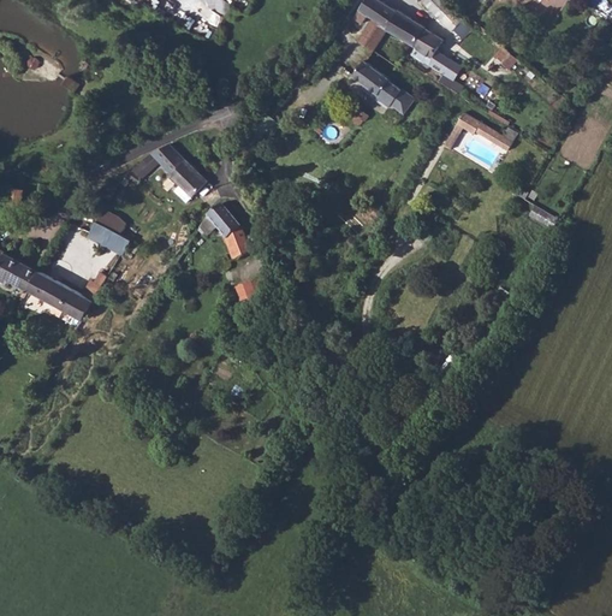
[(381,0),(362,0),(350,16),(360,22),(366,13),(372,17),(357,39),(372,48),(386,27),(385,27),(397,10),(381,0)]
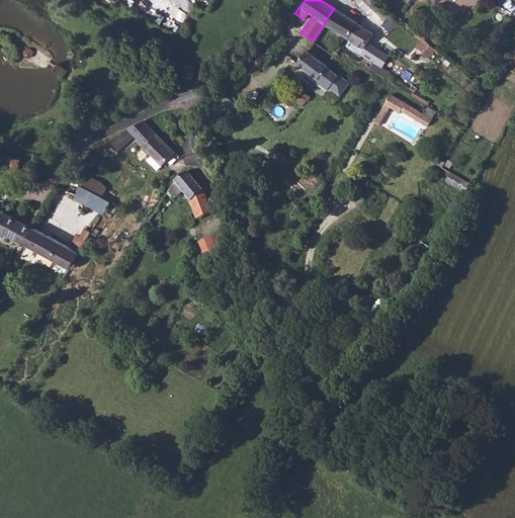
[(356,0),(368,13),(379,26),(380,24),(385,29),(394,23),(374,0),(356,0)]
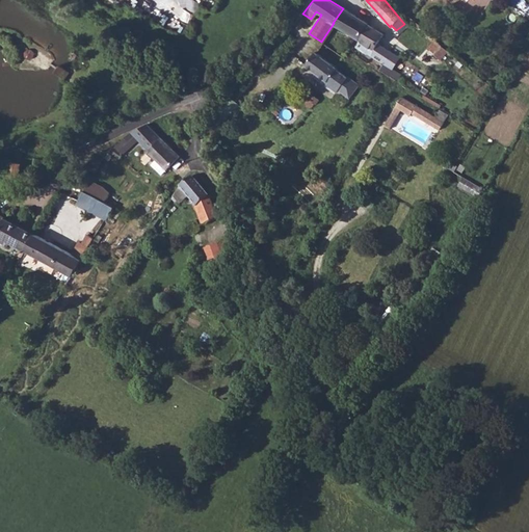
[(343,8),(333,23),(334,23),(356,40),(367,25),(367,24),(343,8)]
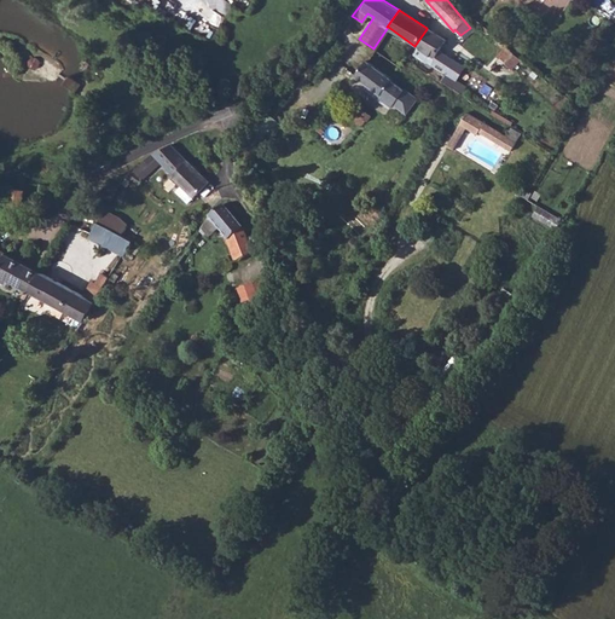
[(444,41),(427,29),(415,46),(419,50),(413,58),(427,68),(451,79),(458,68),(436,55),(444,41)]
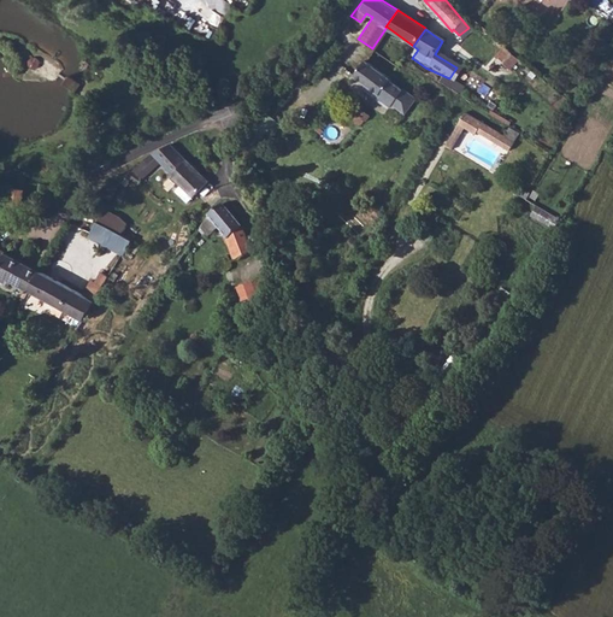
[(516,59),(502,47),(493,58),(506,70),(516,59)]
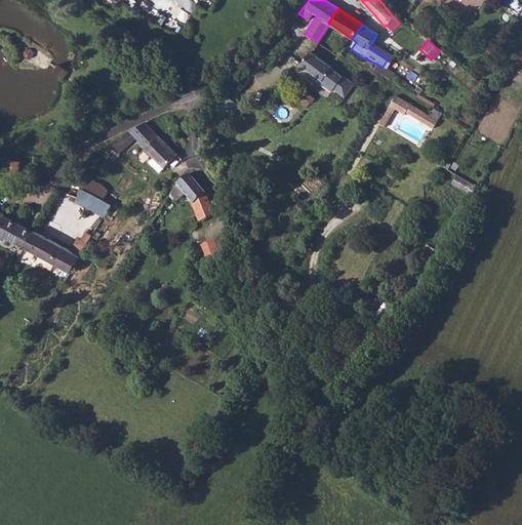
[(299,64),(321,79),(329,68),(330,68),(331,66),(310,50),(299,64)]
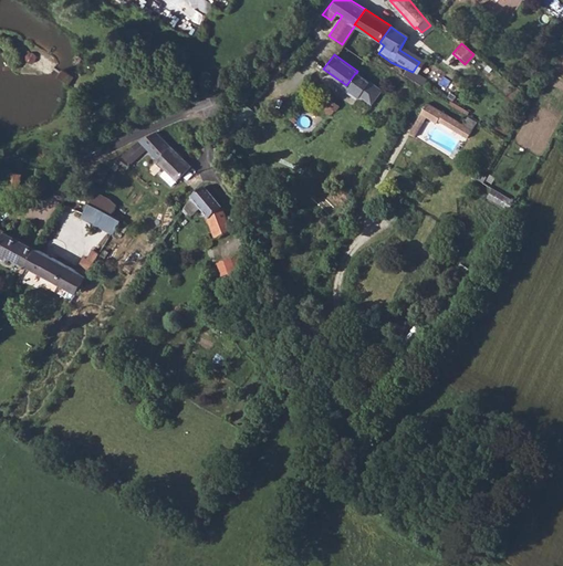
[(366,81),(355,73),(346,85),(343,88),(355,97),(357,94),(369,103),(379,88),(367,80),(366,81)]
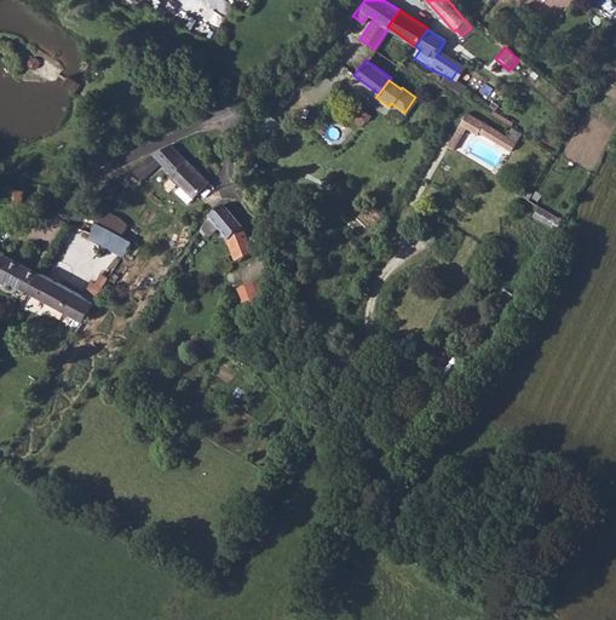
[(358,125),(362,124),(363,121),(364,122),(374,108),(370,104),(363,101),(353,115),(356,118),(353,121),(355,125),(358,125)]
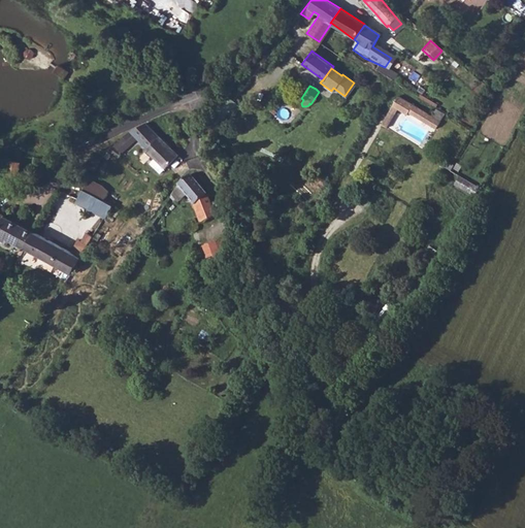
[(412,102),(396,93),(388,108),(393,111),(396,106),(405,111),(406,109),(412,102)]
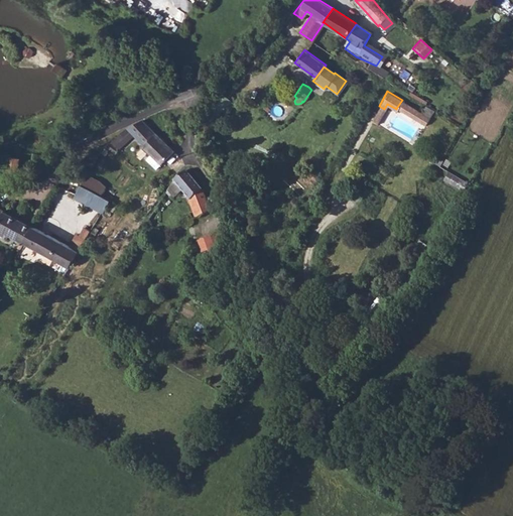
[(428,116),(402,100),(397,107),(424,123),(428,116)]
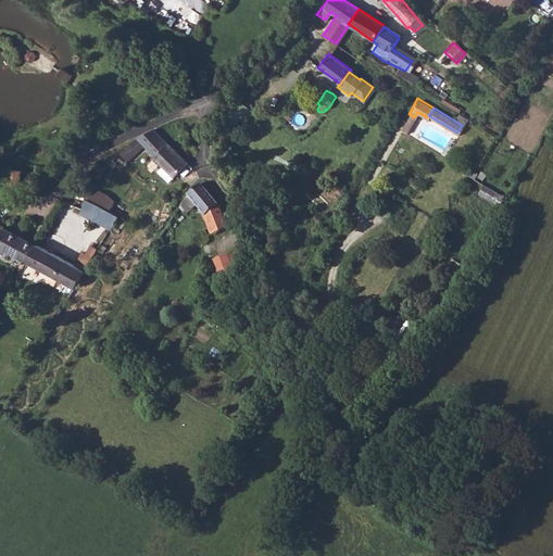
[(246,111),(234,126),(238,129),(249,115),(246,111)]
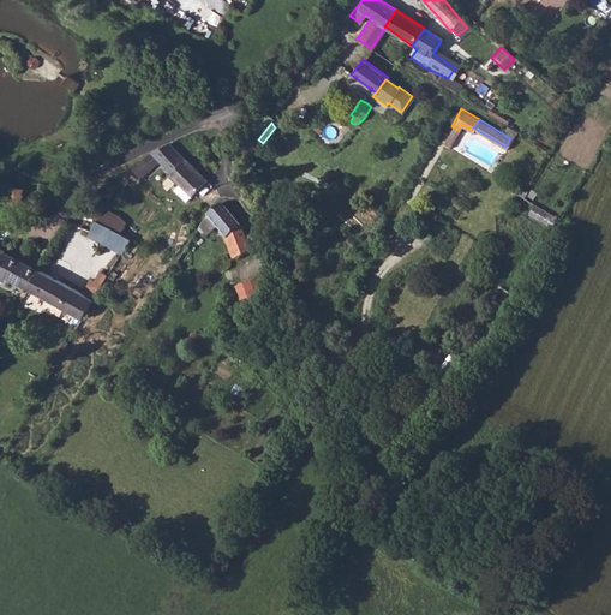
[(457,130),(451,126),(442,142),(448,145),(457,130)]
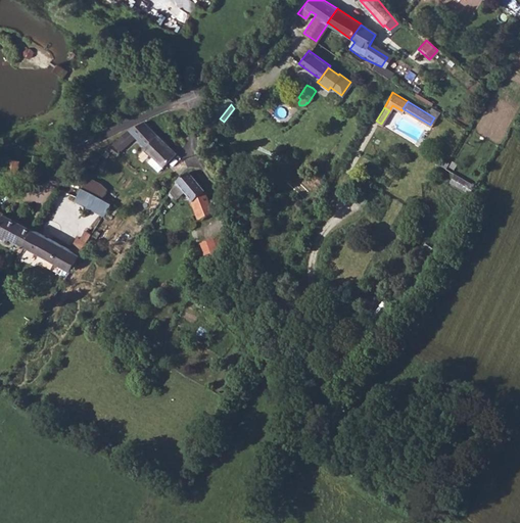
[(113,140),(106,149),(114,153),(117,150),(121,150),(134,136),(152,157),(148,162),(157,172),(176,153),(144,122),(128,128),(113,140)]
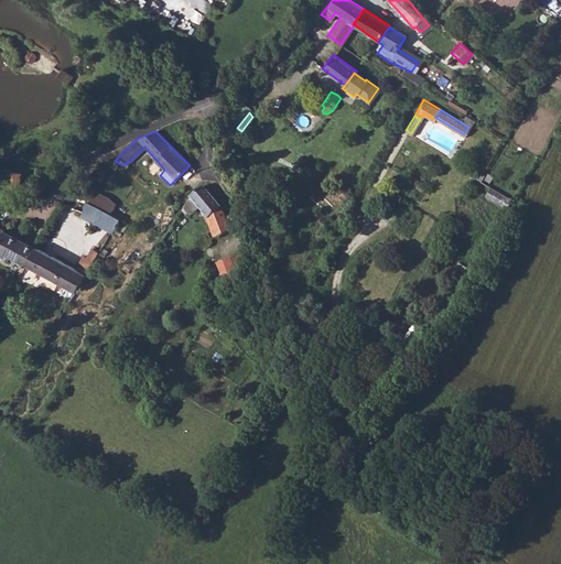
[(97,163),(84,184),(96,186),(106,169),(97,163)]
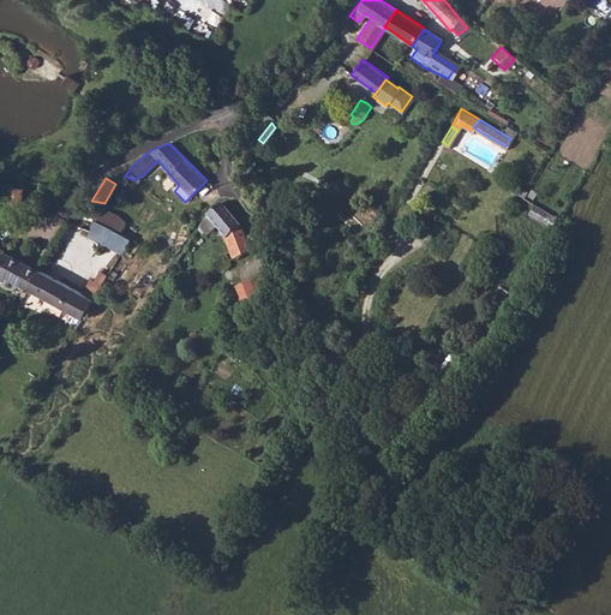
[(13,190),(10,199),(22,202),(27,191),(13,190)]
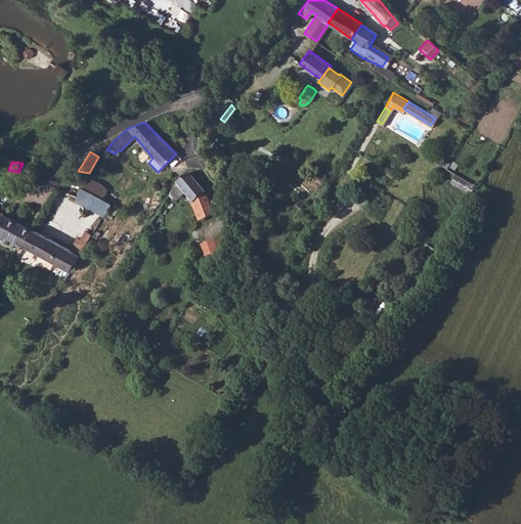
[(206,192),(188,172),(174,184),(173,187),(167,197),(176,202),(183,192),(191,204),(199,218),(200,220),(213,215),(206,192)]
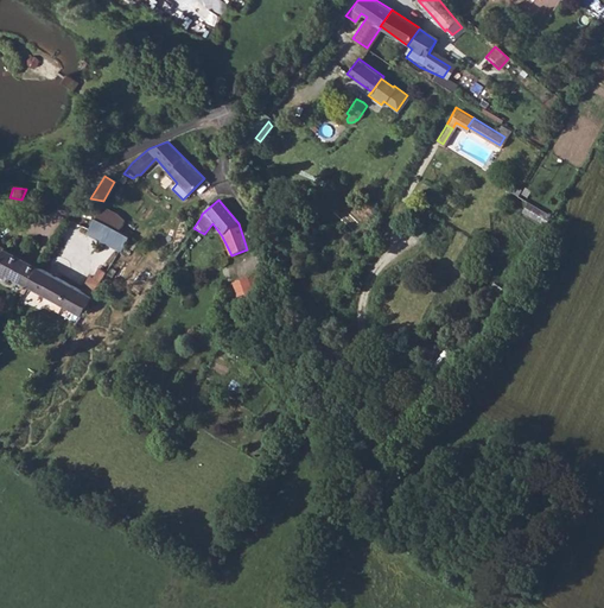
[(527,203),(521,214),(544,226),(550,215),(527,203)]
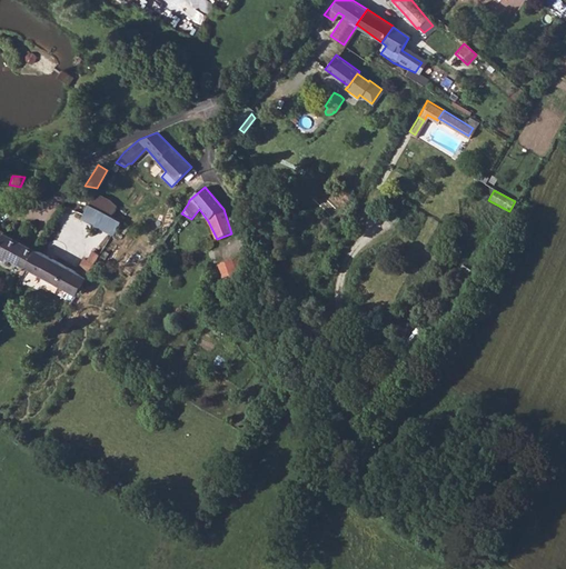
[(93,192),(88,203),(119,222),(123,215),(107,200),(93,192)]
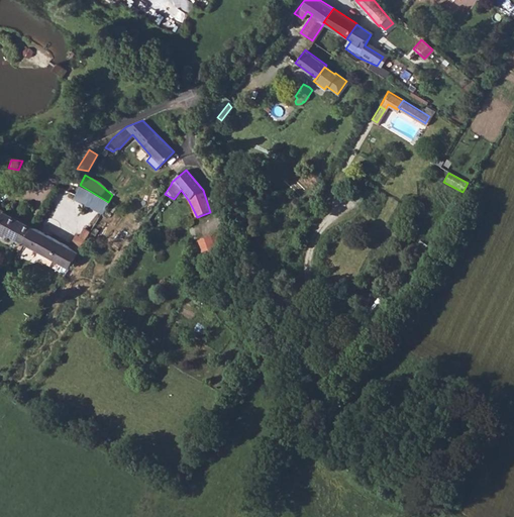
[(80,185),(73,197),(101,213),(104,209),(108,202),(80,185)]
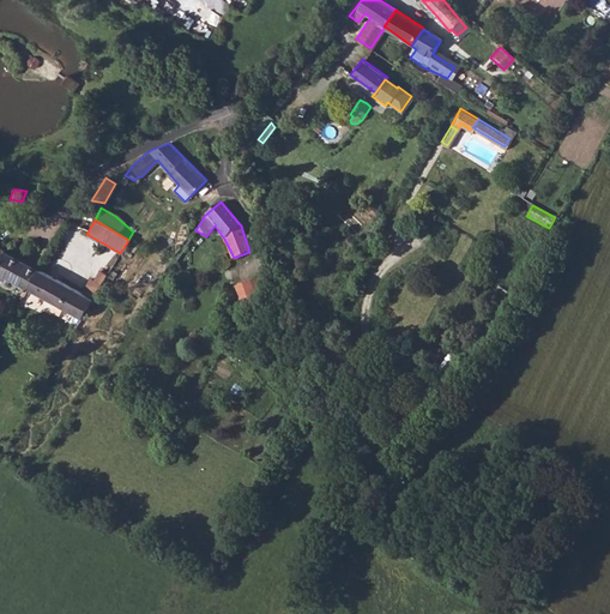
[(0,275),(8,280),(28,290),(41,270),(41,269),(0,245),(0,275)]
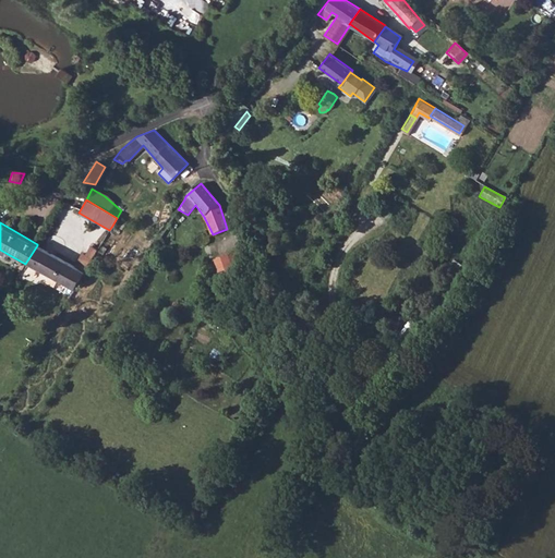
[(37,245),(25,264),(26,264),(73,290),(83,271),(92,257),(82,252),(73,266),(37,244),(37,245)]
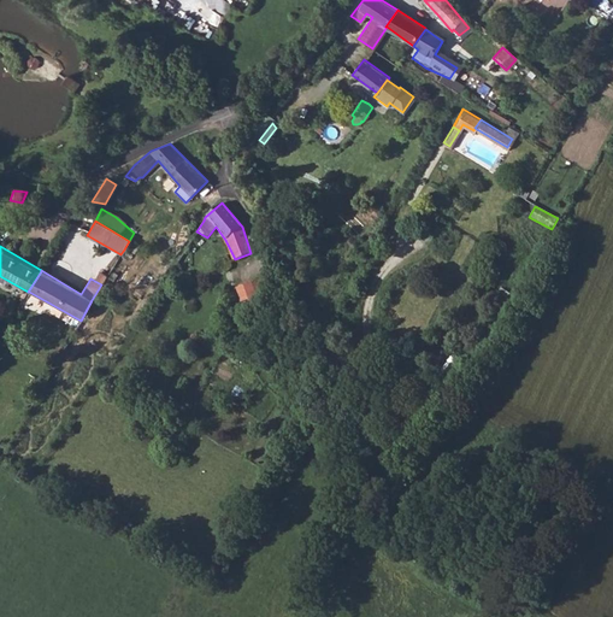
[(266,297),(259,278),(234,288),(239,301),(249,299),(251,301),(266,297)]
